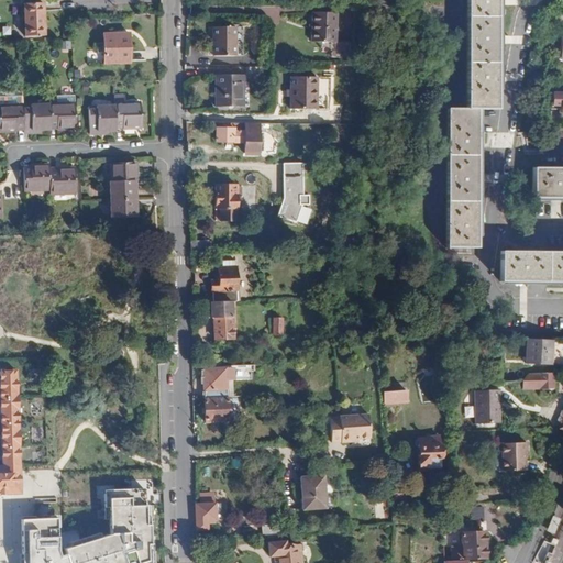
[(446,245),(477,245),(481,108),(499,108),(501,0),(470,0),(470,62),(468,108),(450,108),(446,245)]
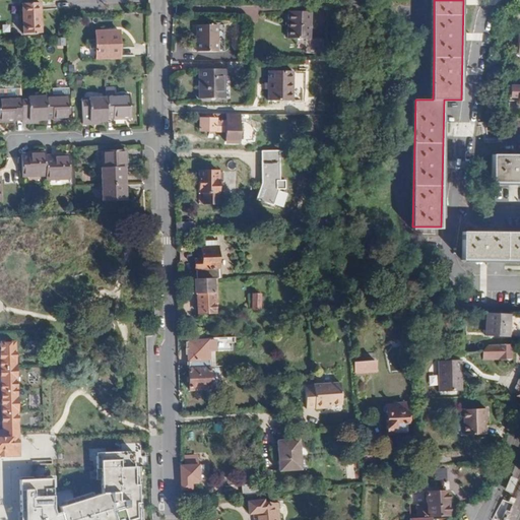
[(25,3),(26,33),(43,31),(42,2),(25,3)]
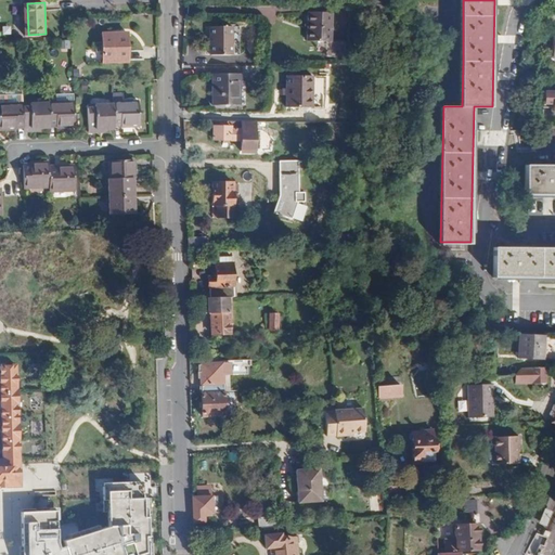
[(332,13),(308,12),(307,40),(331,41),(332,13)]
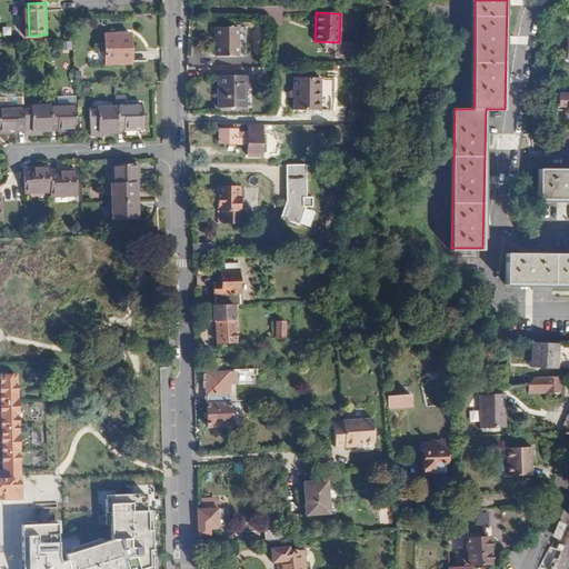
[(217,26),(217,38),(218,38),(238,37),(238,27),(217,26)]
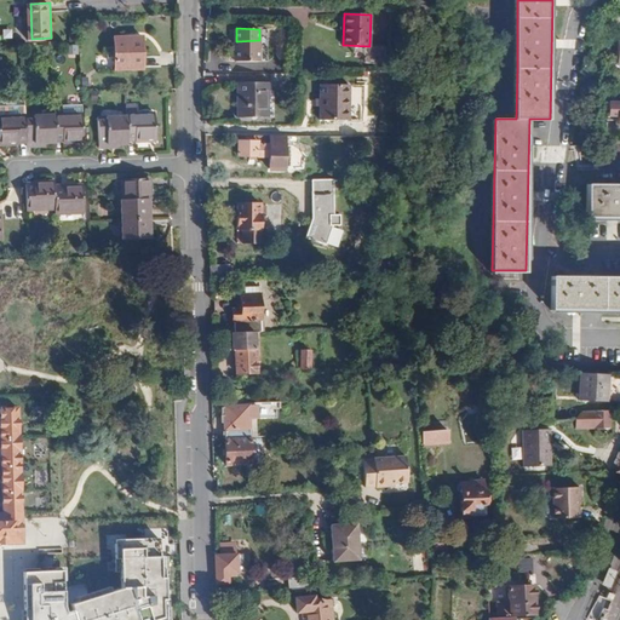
[(115,36),(116,69),(143,68),(143,36),(115,36)]
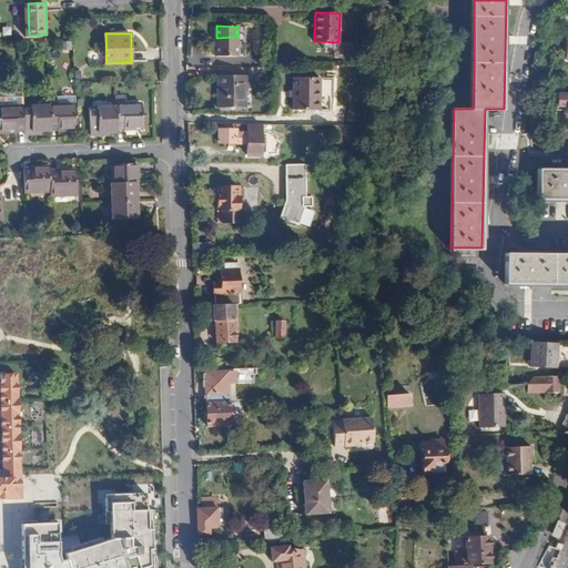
[(217,38),(217,56),(236,56),(236,54),(237,37),(217,38)]
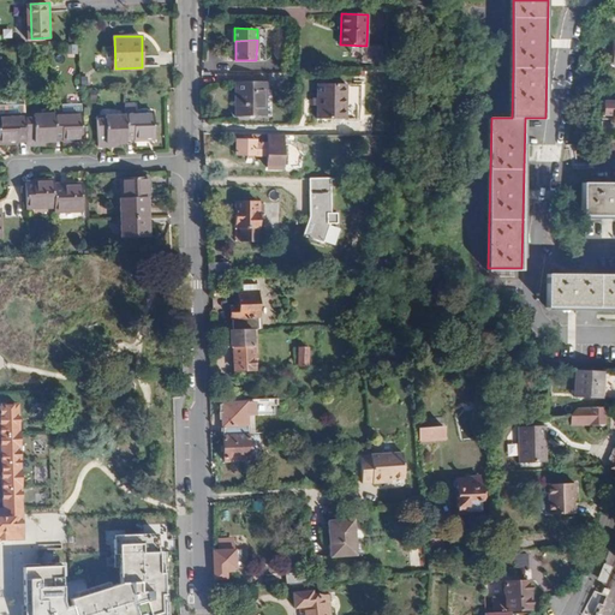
[(77,54),(76,45),(66,45),(66,54),(77,54)]
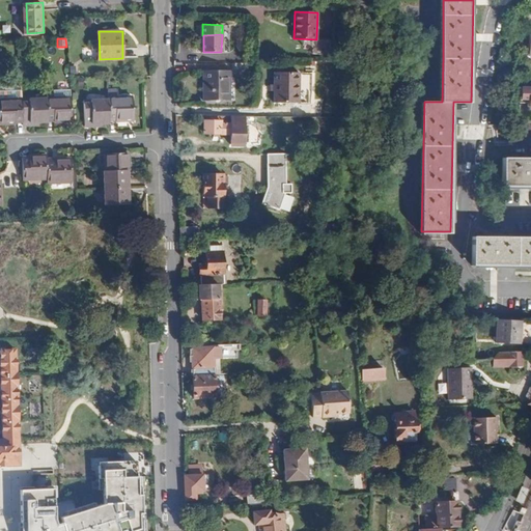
[(203,72),(204,102),(230,101),(229,71),(203,72)]
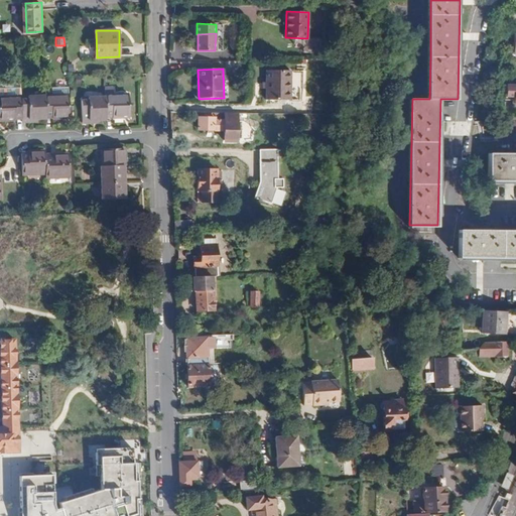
[(290,70),(267,70),(267,100),(291,100),(290,70)]
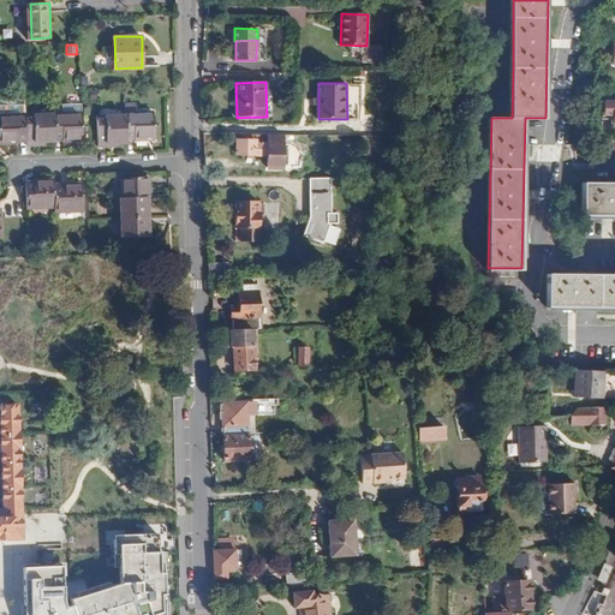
[(614,100),(599,100),(598,117),(609,117),(609,127),(614,127),(614,100)]
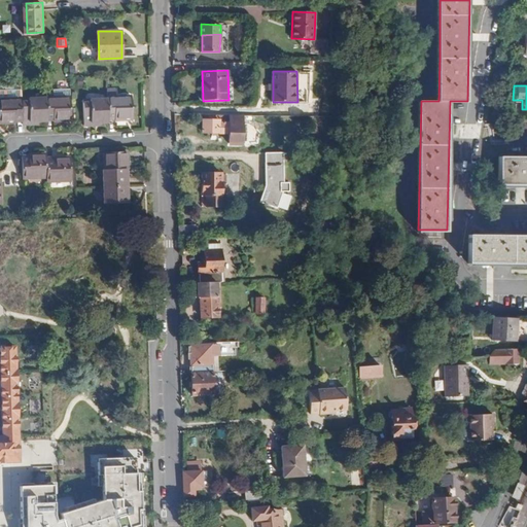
[(58,90),(58,97),(72,97),(72,89),(58,90)]
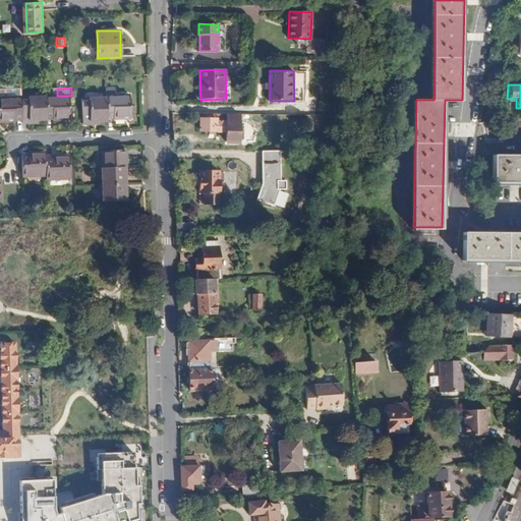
[(109,98),(110,118),(127,118),(127,117),(134,116),(133,95),(109,96),(109,98)]
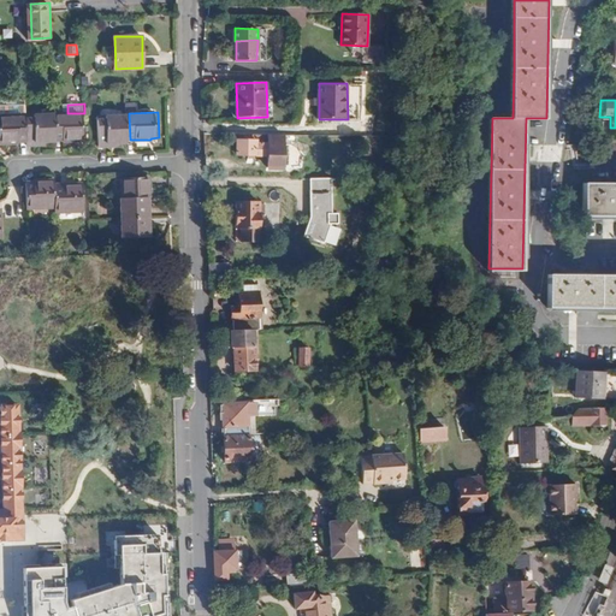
[(55,114),(57,138),(59,138),(59,140),(86,140),(84,113),(67,113),(55,114)]
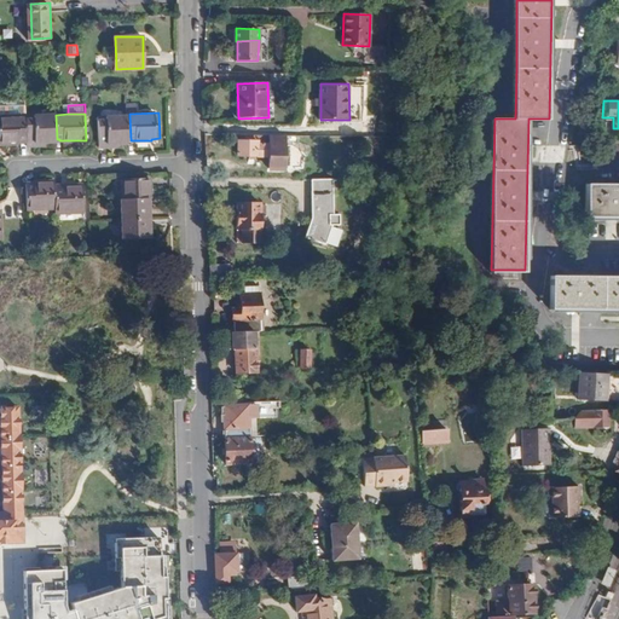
[(28,116),(29,140),(29,145),(39,145),(39,143),(57,142),(57,139),(56,115),(28,116)]
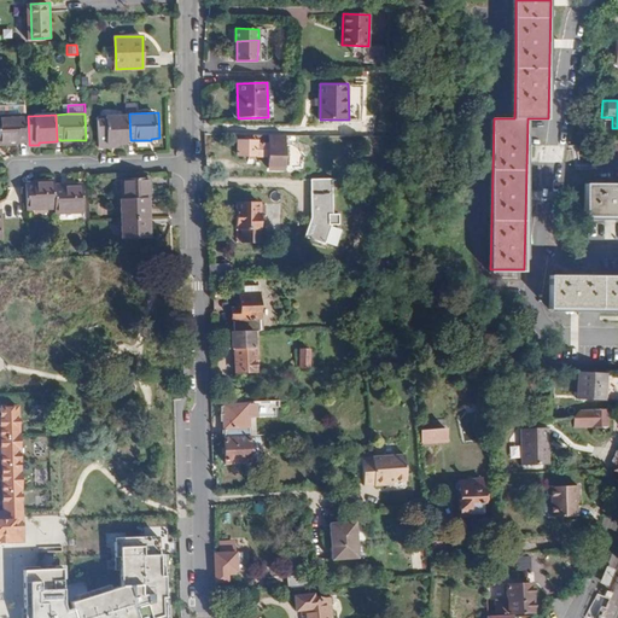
[(0,116),(0,143),(19,143),(19,141),(29,140),(28,116),(15,116),(0,116)]
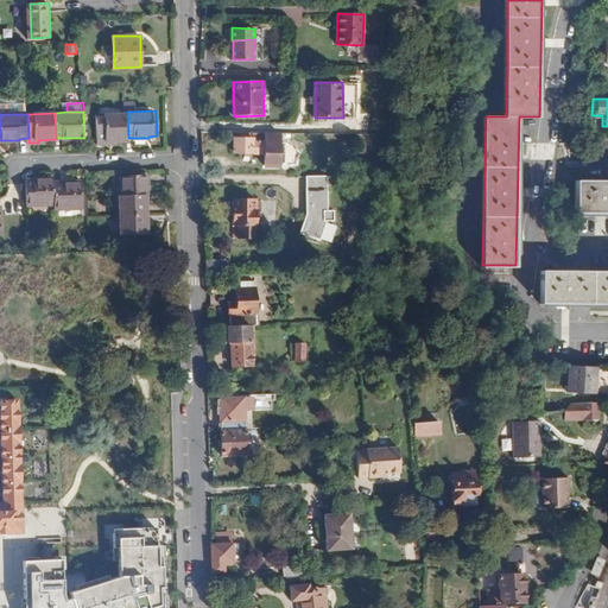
[(99,115),(101,144),(111,144),(111,140),(128,140),(128,138),(127,114),(99,115)]
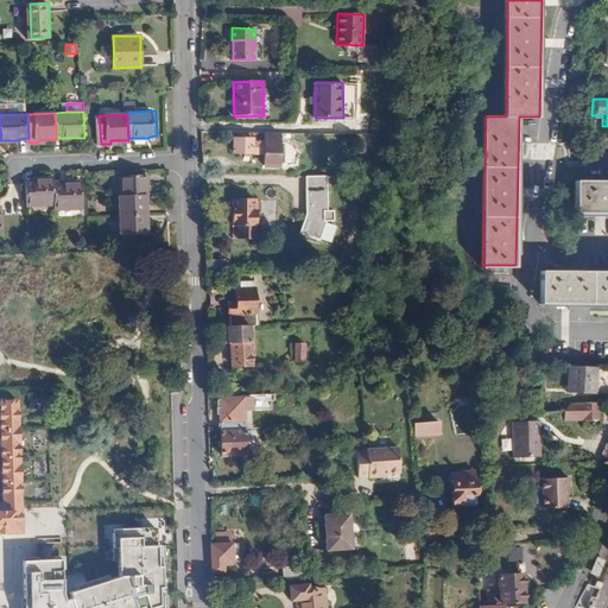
[(235,138),(235,152),(235,153),(266,153),(266,152),(266,132),(240,132),(240,133),(239,133),(238,138),(235,138)]
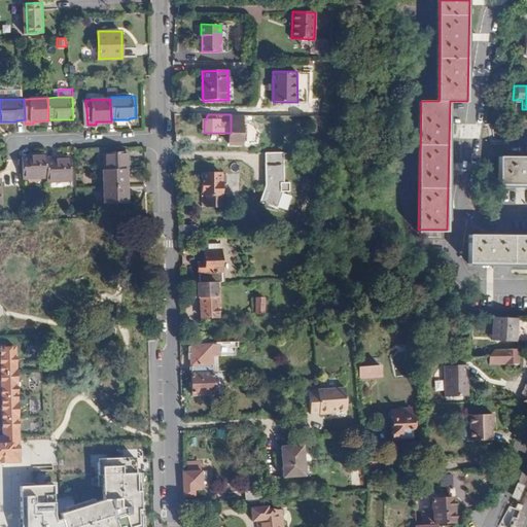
[(231,114),(231,132),(231,133),(231,143),(244,143),(244,142),(244,124),(244,114),(231,114)]
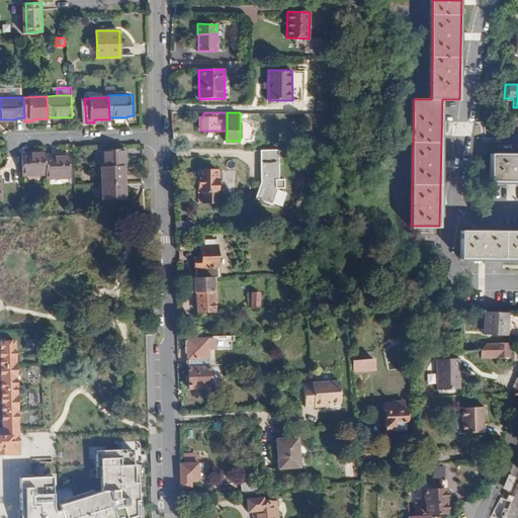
[(104,150),(105,168),(127,167),(126,149),(104,150)]
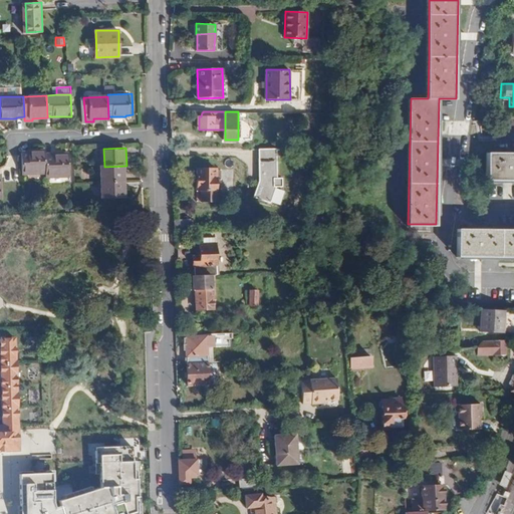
[(275,150),(258,149),(257,180),(252,197),(268,203),(273,187),(280,187),(280,179),(276,178),(275,150)]
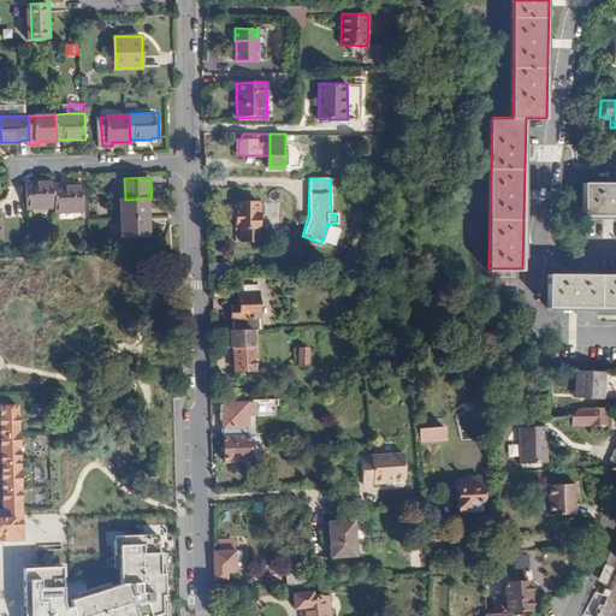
[(27,187),(28,209),(57,207),(55,188),(54,181),(35,182),(35,183),(27,184),(27,187)]
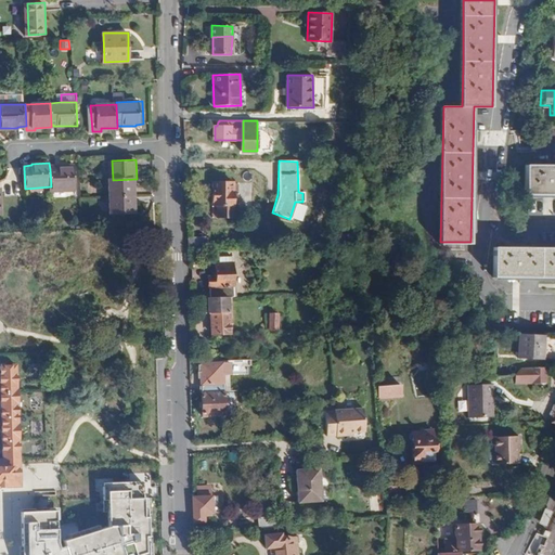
[(50,169),(51,186),(51,191),(78,190),(76,166),(59,167),(59,169),(50,169)]
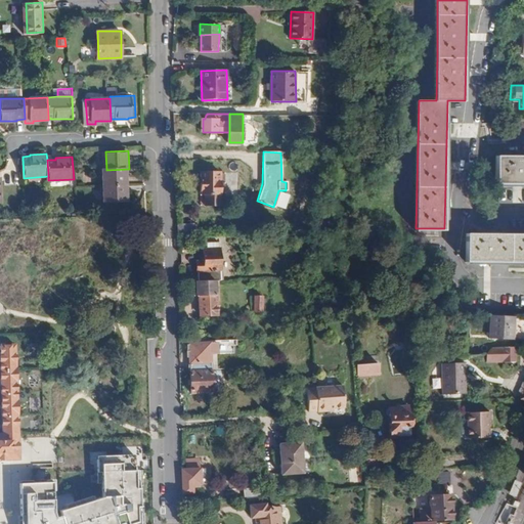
[(523,158),(496,157),(495,185),(523,185),(523,158)]
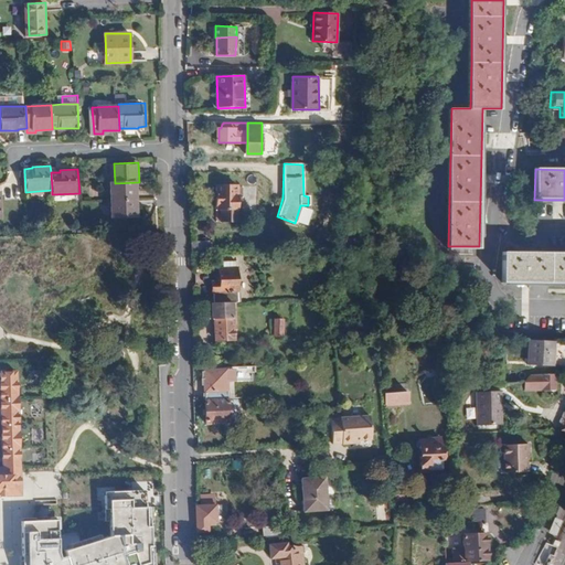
[(237,209),(238,173),(238,172),(217,171),(216,209),(217,209),(237,210),(237,209)]
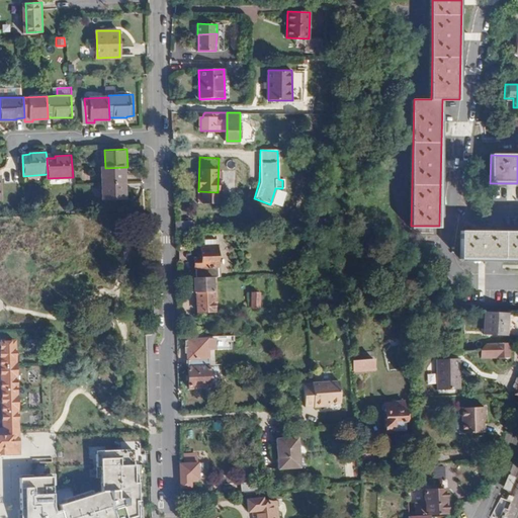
[(105,168),(105,185),(128,184),(127,167),(105,168)]
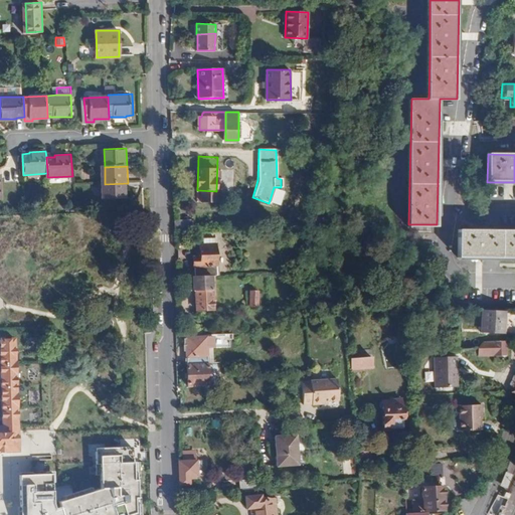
[(105,184),(106,201),(129,200),(128,183),(105,184)]
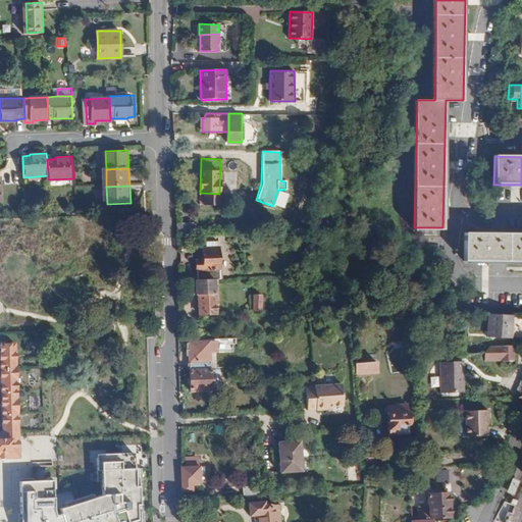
[(224,205),(224,193),(219,193),(219,194),(201,193),(200,205),(224,205)]
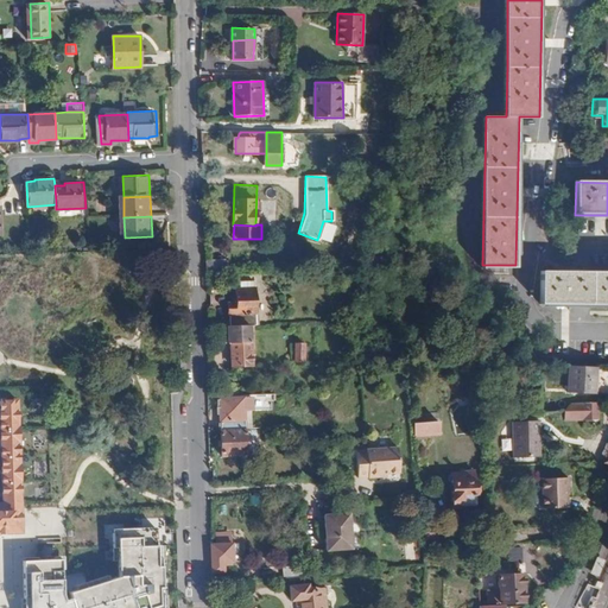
[(225,258),(207,259),(207,272),(226,271),(225,258)]
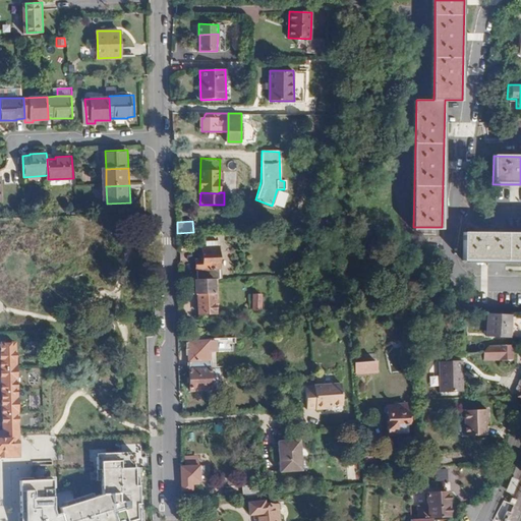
[(520,232),(464,232),(463,258),(520,259),(520,232)]
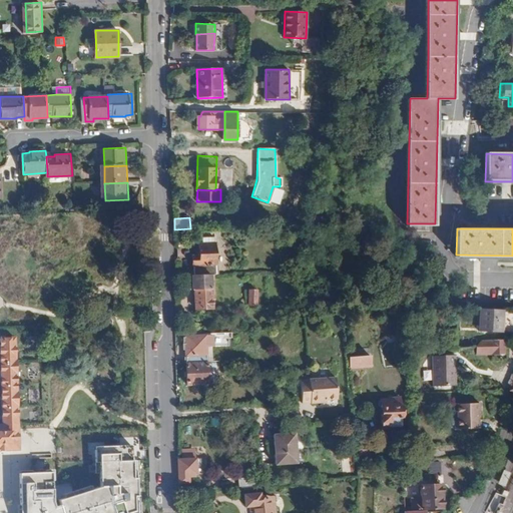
[(198,243),(199,255),(192,255),(193,265),(216,264),(215,242),(198,243)]
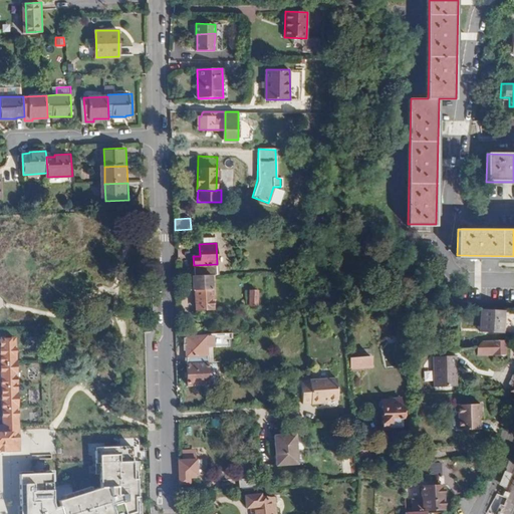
[(194,265),(195,275),(211,275),(218,274),(217,264),(194,265)]
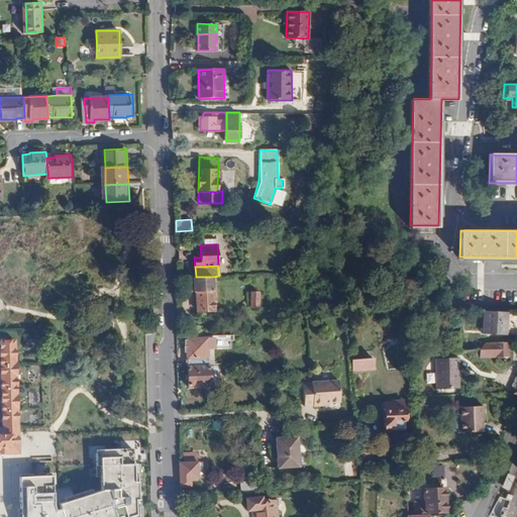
[(186,277),(187,291),(194,291),(196,291),(204,291),(205,311),(214,310),(212,277),(196,277),(186,277)]
